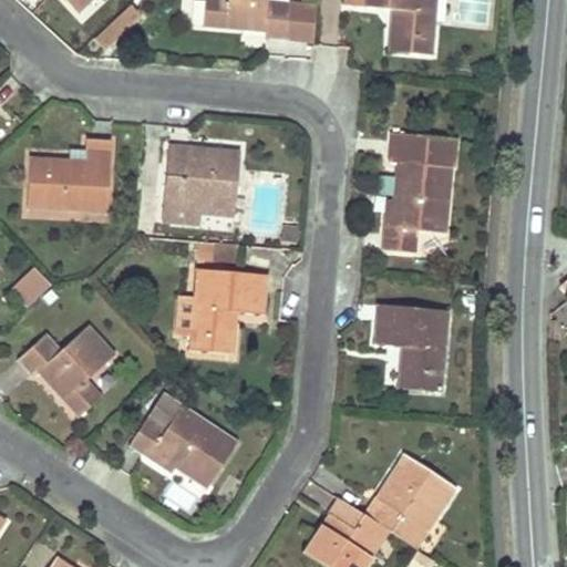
[(66,0),(75,9),(84,0),(66,0)]
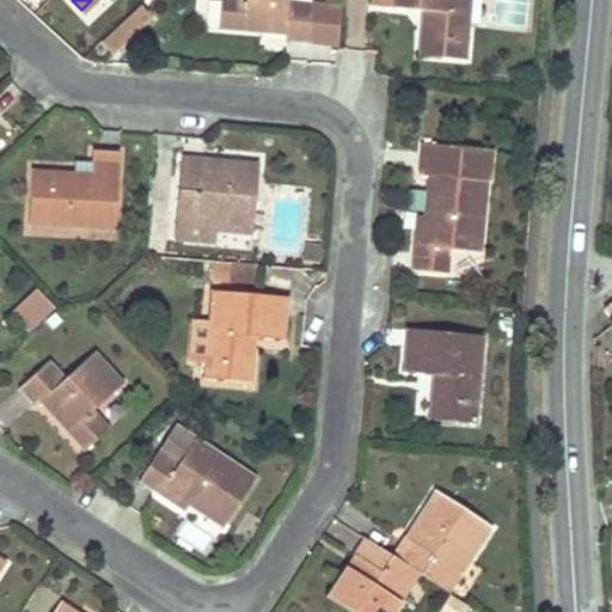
[(91,0),(81,10),(90,19),(111,0),(91,0)]
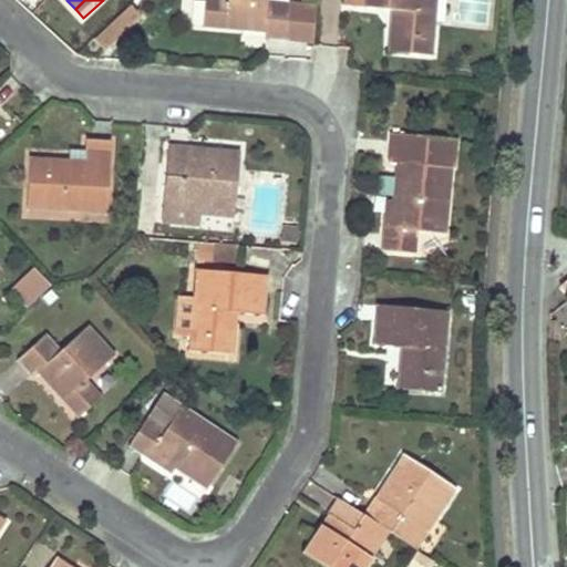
[(246,27),(257,28),(269,29),(268,39),(287,40),(289,0),(228,0),(228,4),(206,2),(204,28),(245,31),(246,27)]
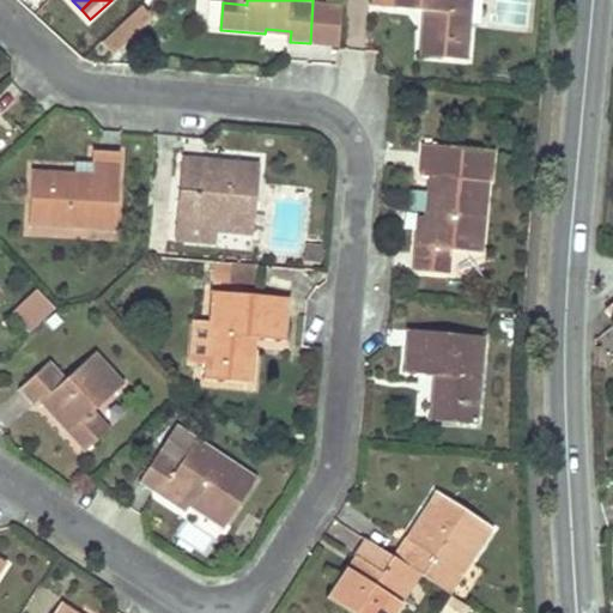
[(465,59),(469,0),(370,0),(370,4),(434,8),(432,17),(426,17),(423,55),(465,59)]
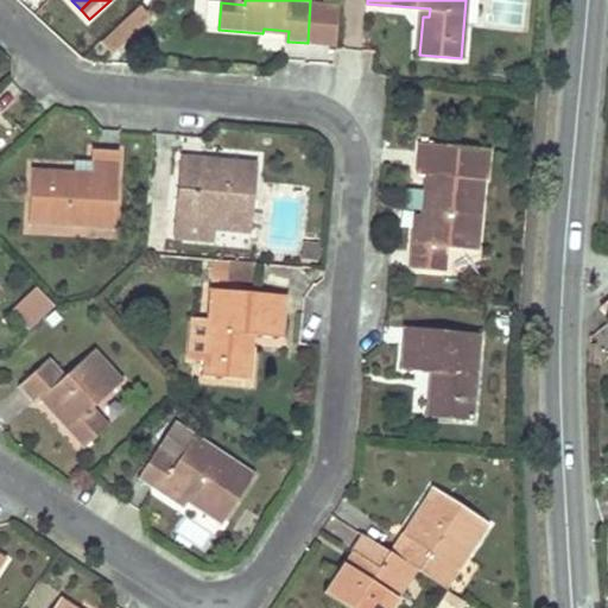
[(139,4),(100,44),(114,57),(153,17),(139,4)]
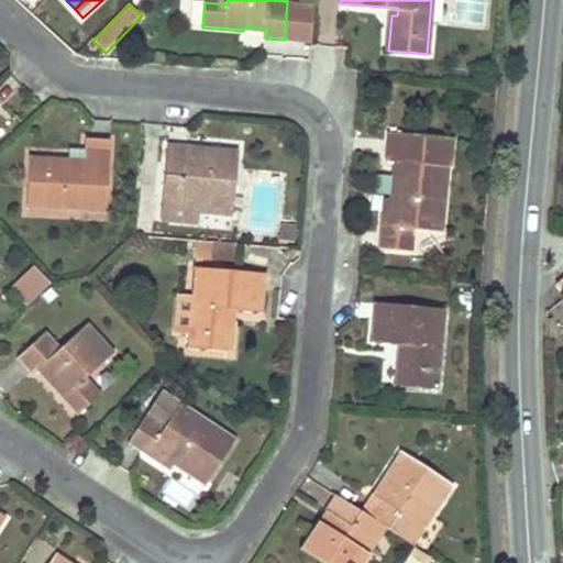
[(386,228),(385,228),(383,228),(381,250),(411,253),(414,229),(442,232),(449,167),(452,168),(454,139),(388,132),(386,161),(398,162),(394,211),(388,211),(386,228)]
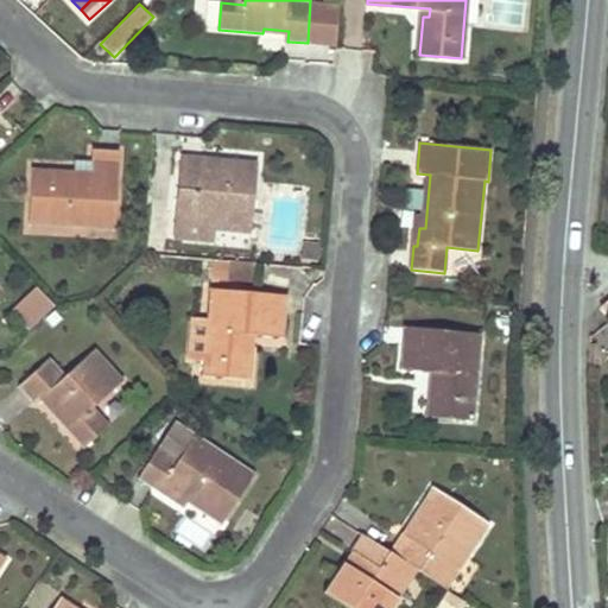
[(35,172),(33,195),(32,219),(70,221),(70,227),(115,229),(120,152),(95,151),(94,181),(75,181),(76,175),(35,172)]
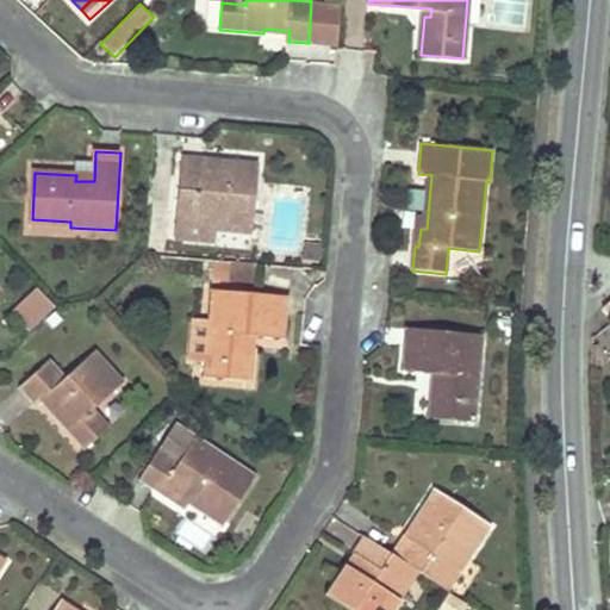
[(186,157),(184,187),(180,217),(216,222),(215,229),(253,234),(260,166),(216,161),(215,166),(206,165),(206,160),(186,157)]
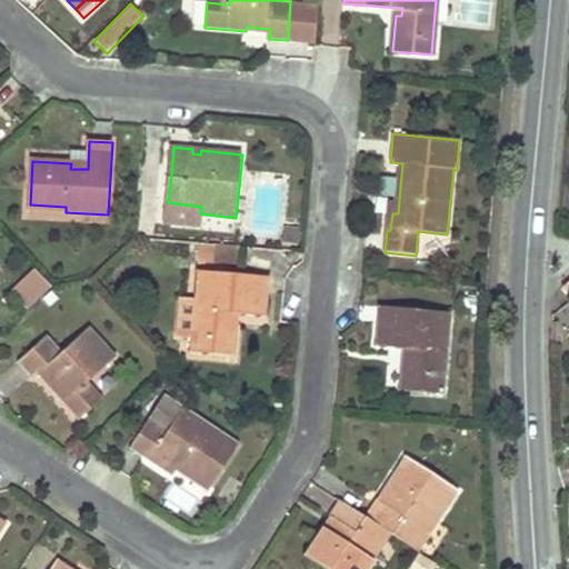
[(201,207),(168,202),(166,222),(199,226),(200,213),(201,207)]
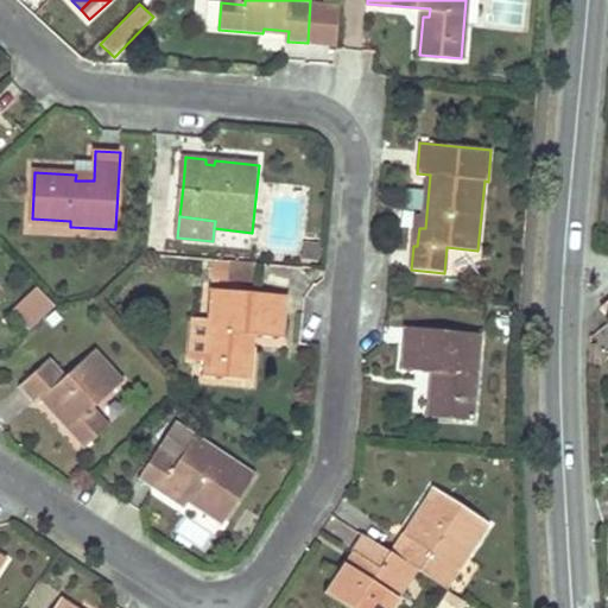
[(252,283),(254,264),(232,261),(230,280),(252,283)]
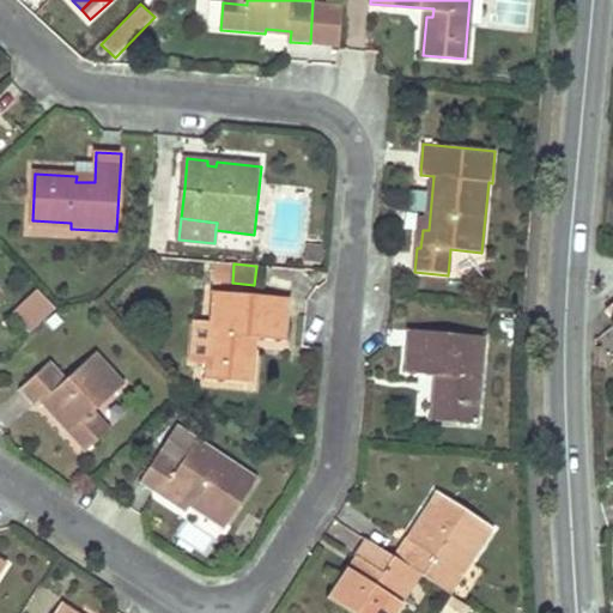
[(36,290),(14,309),(34,329),(55,310),(36,290)]
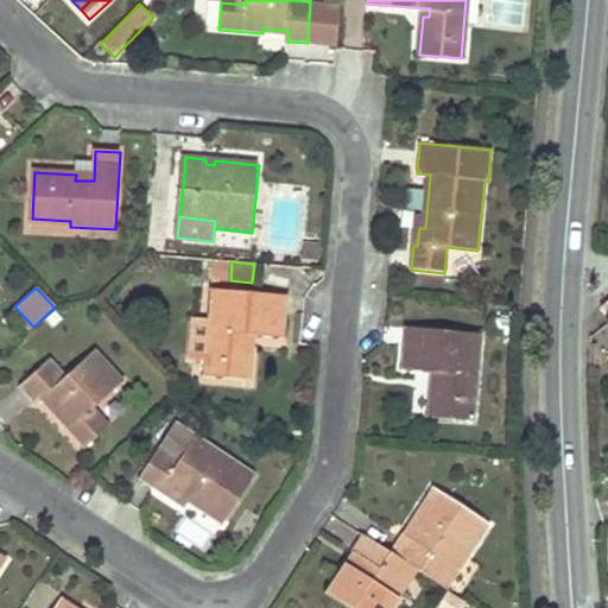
[(207,359),(206,377),(246,380),(249,346),(242,346),(244,336),(284,340),(287,297),(214,291),(211,322),(209,340),(194,339),(192,356),(207,359)]
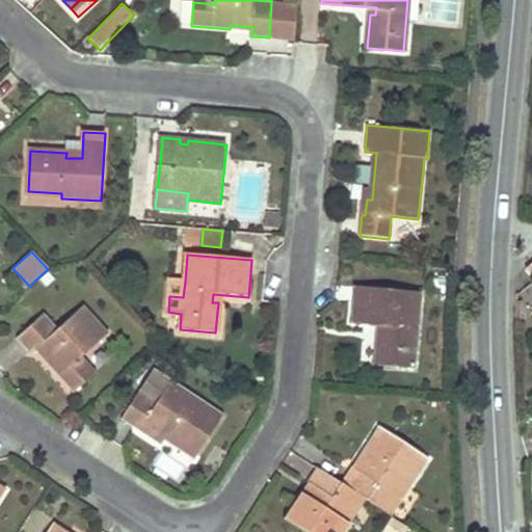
[(185,282),(171,280),(169,296),(183,297),(185,282)]
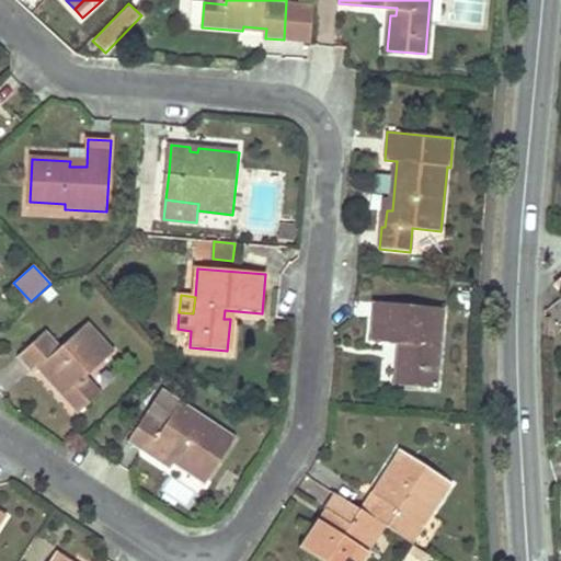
[(408,355),(403,354),(400,386),(437,389),(445,310),(377,302),(373,341),(409,345),(408,355)]
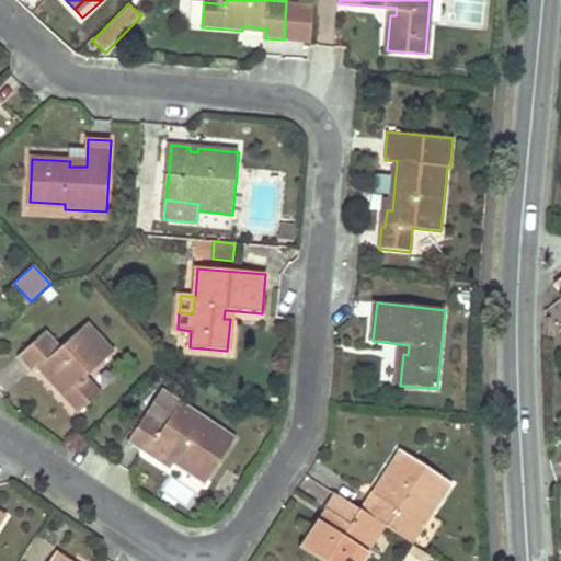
[(56,381),(54,385),(79,413),(98,397),(82,380),(113,354),(87,324),(59,350),(45,333),(20,356),(33,371),(41,365),(56,381)]
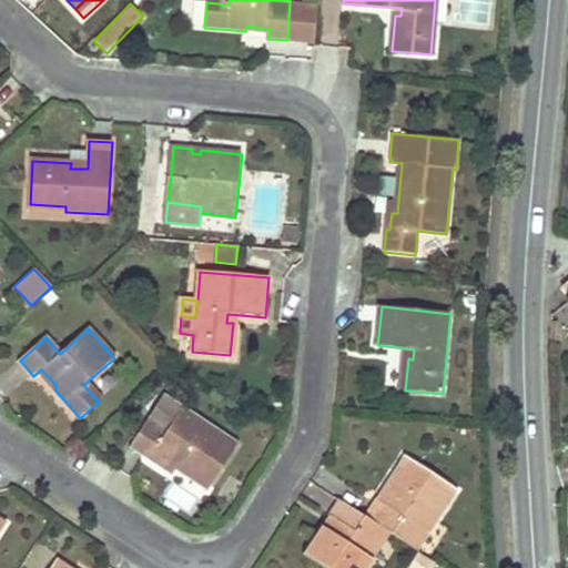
[(170,466),(173,460),(210,486),(236,446),(166,397),(132,448),(151,462),(155,456),(170,466)]
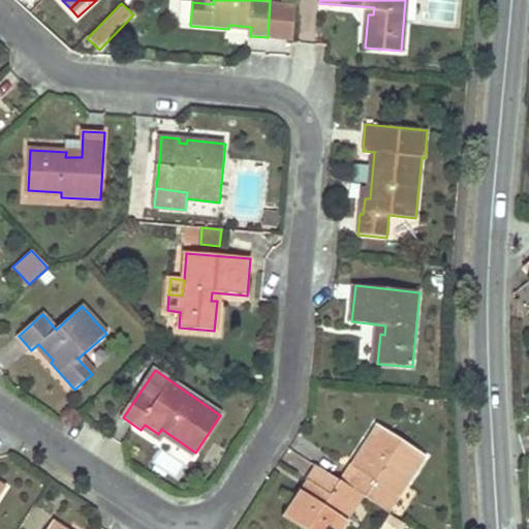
[(317,466),(312,474),(307,481),(313,486),(309,491),(304,487),(284,517),(303,528),(341,528),(347,520),(343,518),(360,493),(385,510),(403,483),(407,485),(426,457),(377,425),(354,459),(359,461),(354,466),(350,464),(340,480),(317,466)]
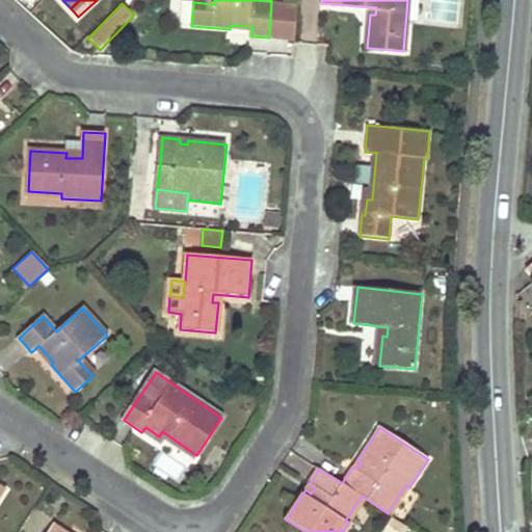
[(381,531),(402,531),(404,528),(388,520),(381,531)]
